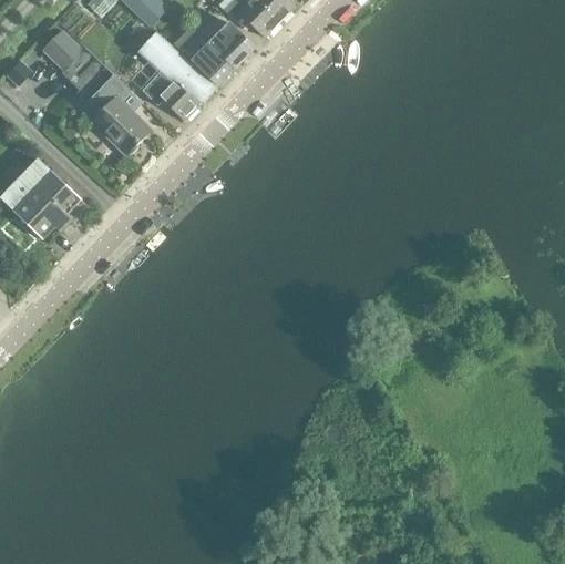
[(122,0),(144,22),(162,6),(156,0),(122,0)]
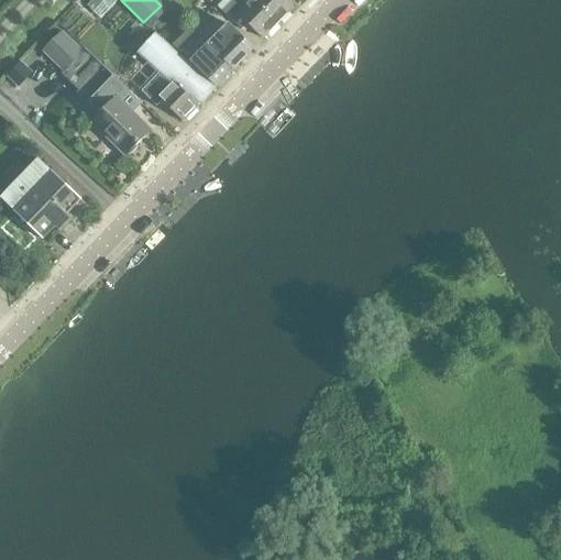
[(277,21),(255,0),(229,0),(221,9),(230,18),(235,12),(262,37),(277,21)]
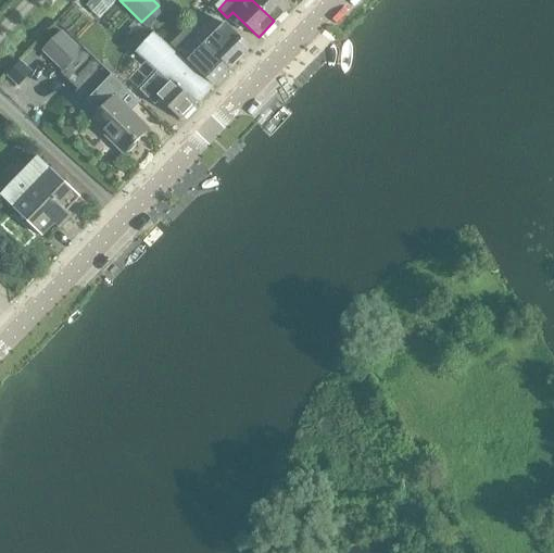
[(252,0),(274,21),(289,4),(284,0),(252,0)]
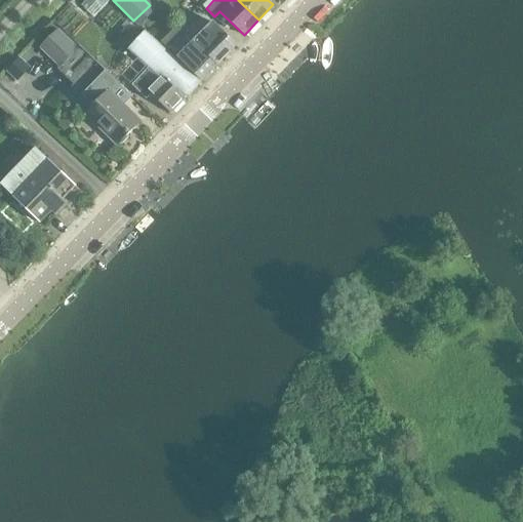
[(211,19),(192,40),(191,39),(187,43),(179,37),(170,46),(177,53),(176,54),(201,77),(215,63),(215,64),(236,43),(211,19)]
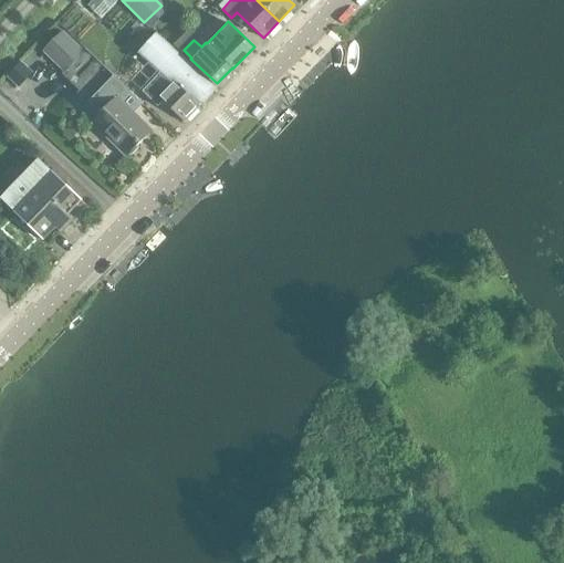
[(62,29),(42,49),(62,69),(82,49),(62,29)]
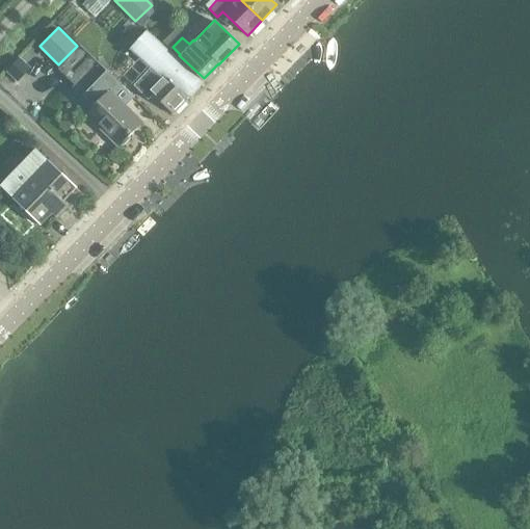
[(146,30),(129,49),(149,67),(132,83),(147,96),(150,93),(171,113),(187,98),(186,97),(201,80),(146,30)]
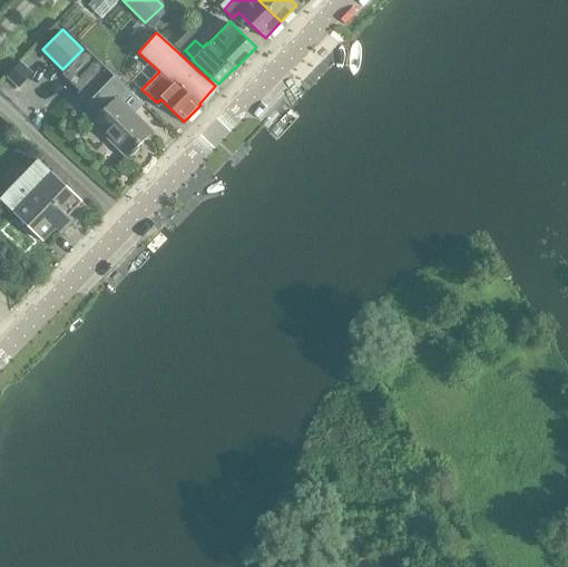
[(123,103),(133,94),(113,74),(86,100),(100,115),(92,124),(126,157),(127,155),(134,154),(137,150),(138,145),(152,130),(123,103)]
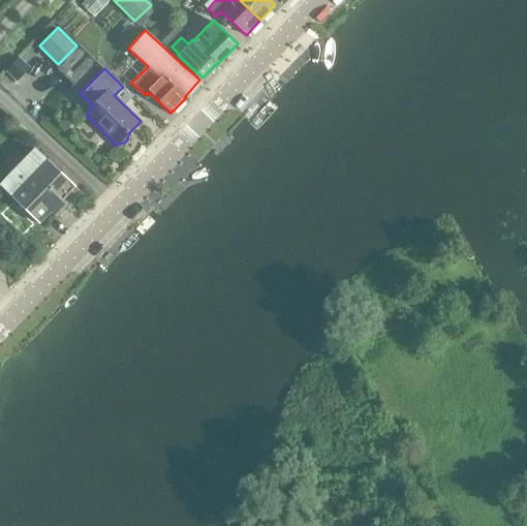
[(0,186),(38,223),(74,186),(34,147),(0,180),(0,186)]
